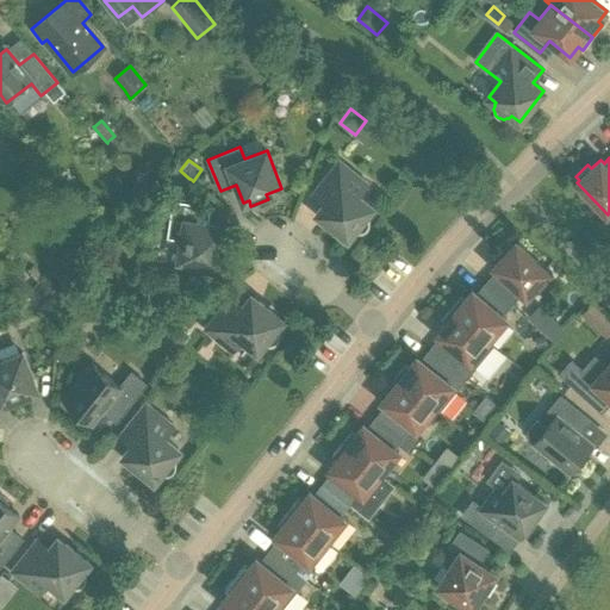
[(367,216),(366,215),(372,206),(358,194),(367,182),(338,160),(312,193),(325,203),(317,213),(348,237),(354,230),(355,231),(358,231),(359,232),(361,231),(363,231),(365,230),(366,230),(368,228),(368,226),(369,224),(369,223),(369,221),(369,219),(368,218),(367,216)]
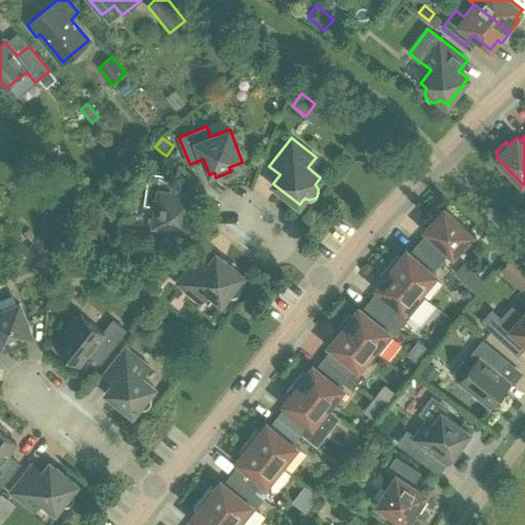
[(155,147),(154,147),(151,144),(143,155),(156,164),(163,154),(155,147)]
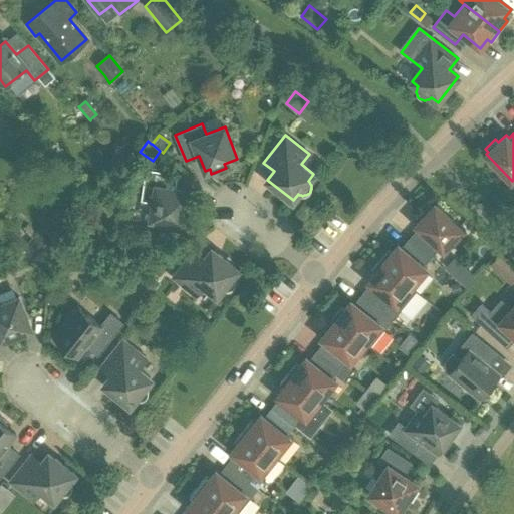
[(83,164),(91,171),(97,163),(90,157),(83,164)]
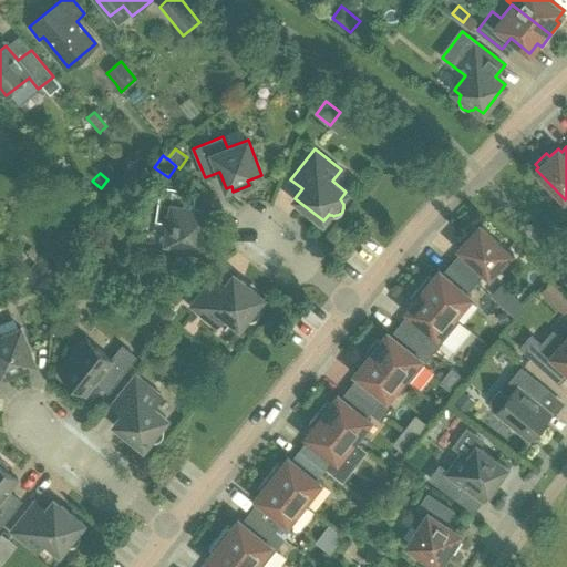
[(204,247),(209,209),(206,206),(194,205),(195,193),(194,192),(162,187),(157,218),(169,219),(166,241),(204,247)]
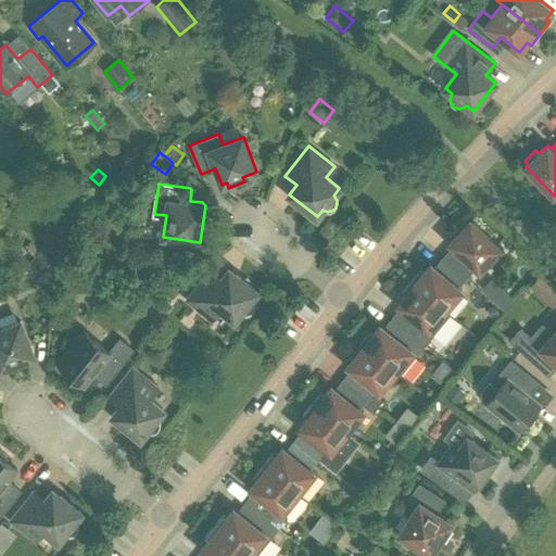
[(444,257),(467,277),(476,267),(480,270),(501,249),(470,220),(468,223),(465,220),(454,231),(457,235),(450,242),(454,247),(444,257)]
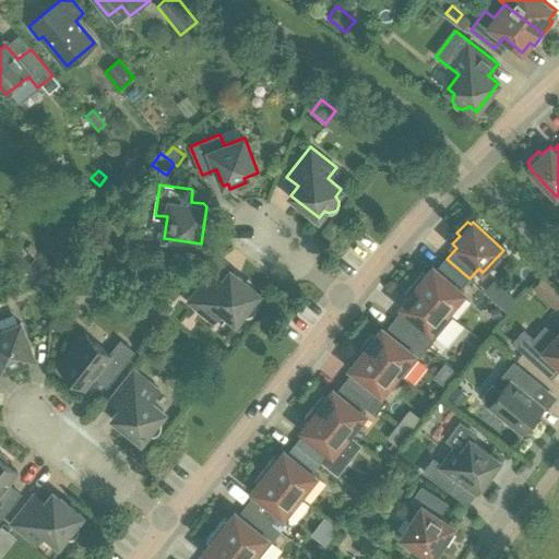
[(63,237),(56,246),(66,254),(73,246),(63,237)]
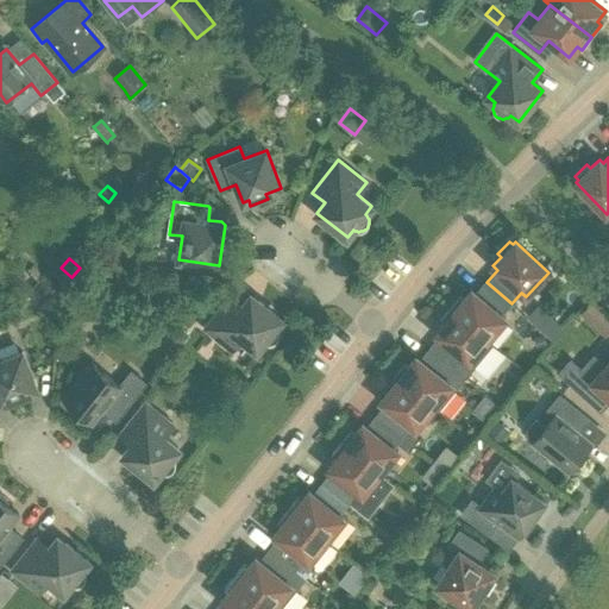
[(502,315),(512,303),(487,282),(477,293),(472,289),(464,300),(459,295),(450,308),(488,340),(507,319),(502,315)]
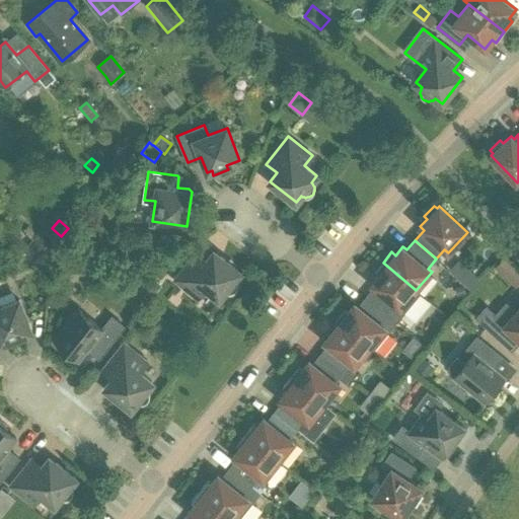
[(62,245),(53,256),(64,266),(73,254),(62,245)]
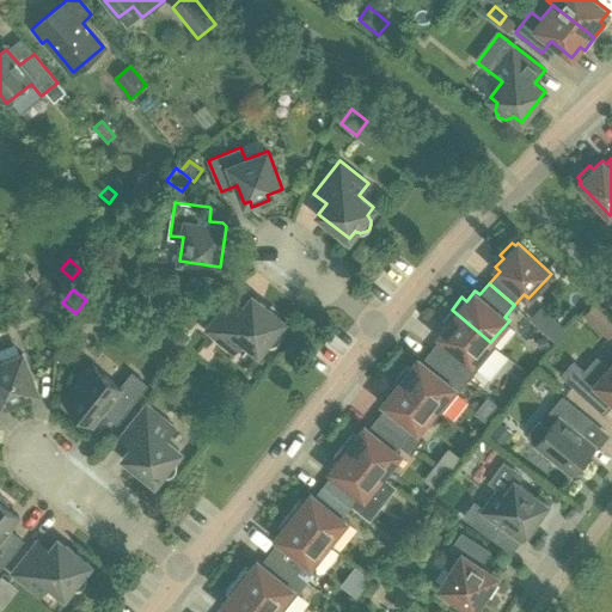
[(279,330),(277,329),(283,320),(252,297),(244,306),(232,297),(206,330),(233,352),(244,340),(258,352),(264,344),(267,346),(268,346),(270,346),(273,346),(275,346),(276,344),(277,343),(279,342),(280,341),(280,340),(280,338),(281,337),(281,335),(280,332),(279,331),(279,330)]
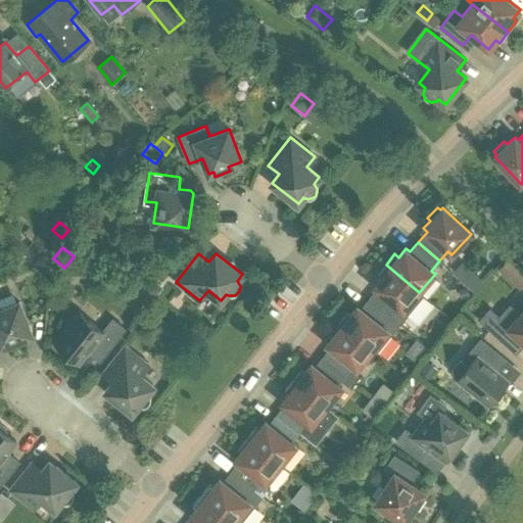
[(424,296),(419,292),(386,265),(378,275),(381,277),(374,286),(378,289),(370,299),(400,324),(424,296)]
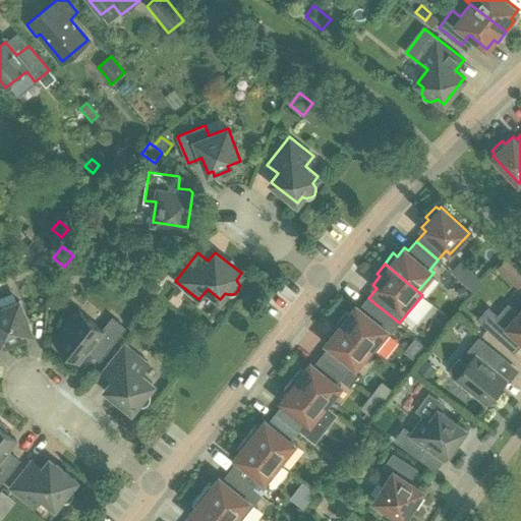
[(473,272),(464,282),(472,289),(481,280),(473,272)]
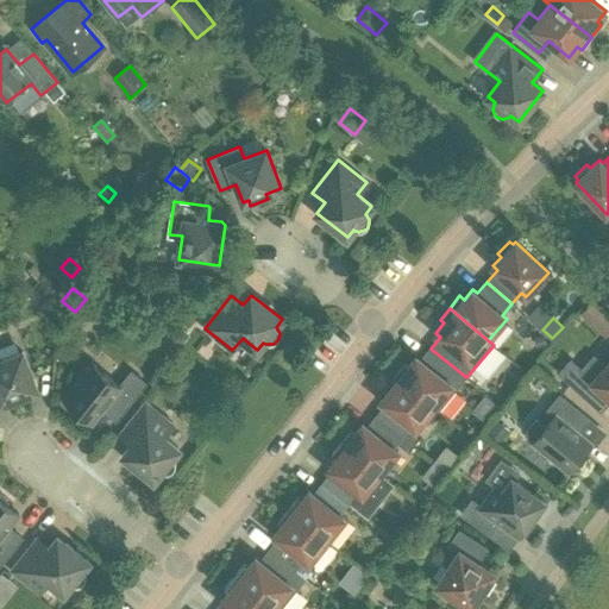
[(534,336),(538,346),(547,343),(544,332),(534,336)]
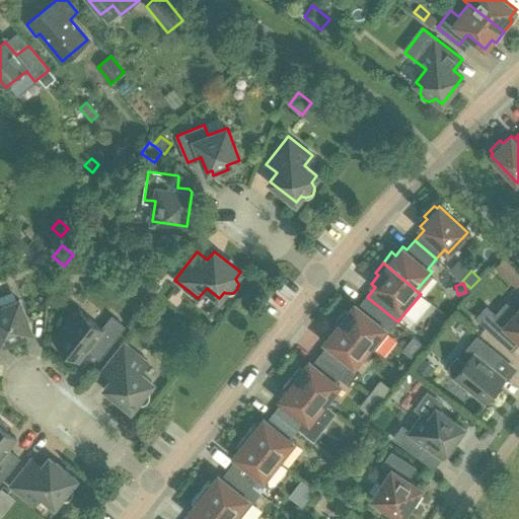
[(374,350),(397,321),(367,297),(359,306),(355,303),(348,312),(345,309),(337,319),(374,350)]
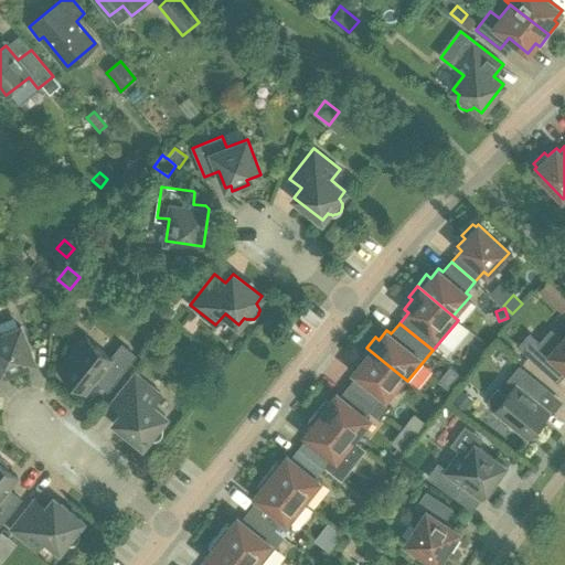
[(0,334),(0,332),(0,374),(6,373),(7,377),(21,371),(20,368),(34,361),(21,326),(0,334)]
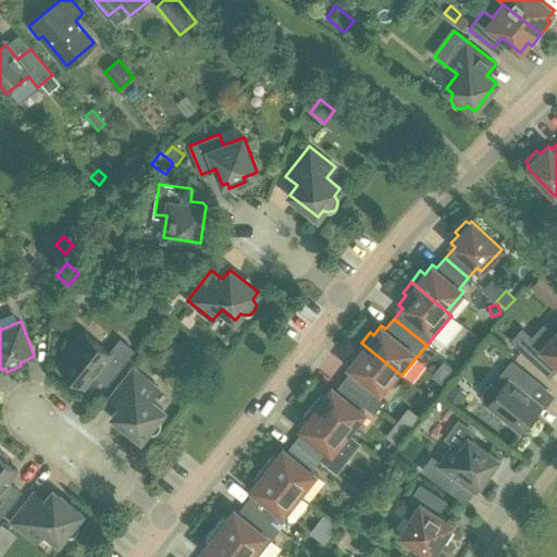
[(556,331),(554,335),(543,325),(532,337),(522,329),(511,341),(549,375),(556,367),(556,331)]
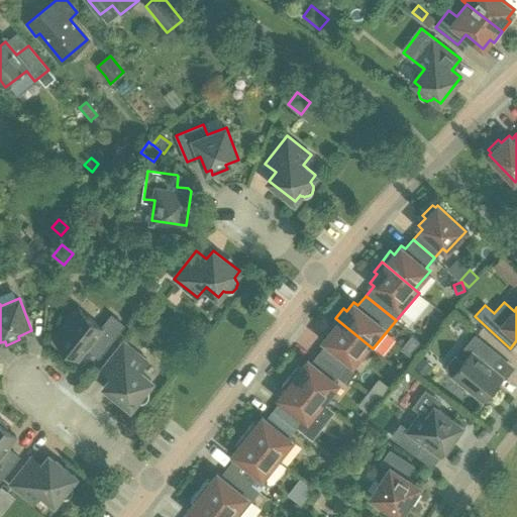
[(152,315),(143,308),(136,317),(141,321),(148,320),(152,315)]
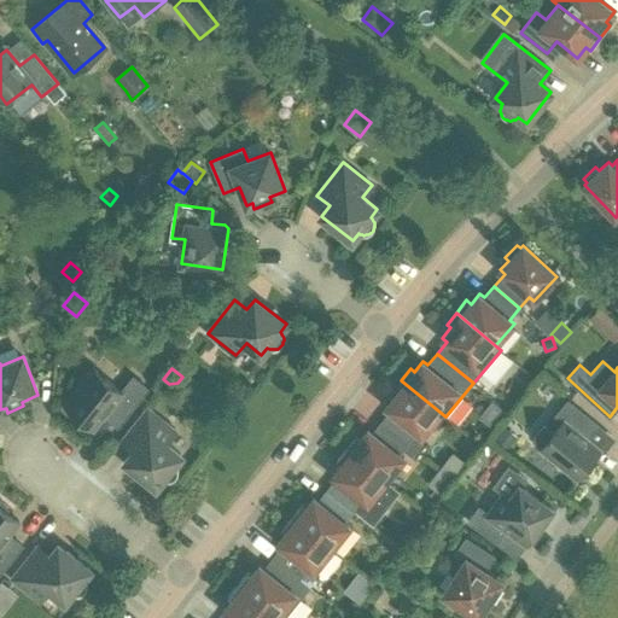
[(122,391),(94,369),(92,372),(85,372),(77,380),(80,388),(62,409),(82,425),(85,421),(94,429),(104,415),(117,426),(147,388),(133,377),(122,391)]
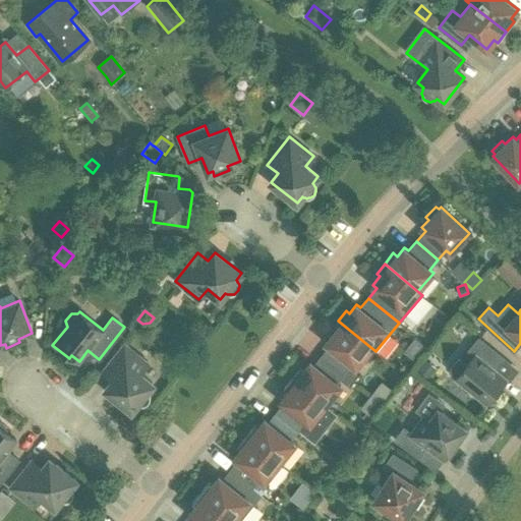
[(375,351),(338,321),(330,332),(333,334),(326,343),(330,346),(322,355),(344,373),(352,363),(356,366),(371,348),(375,351)]
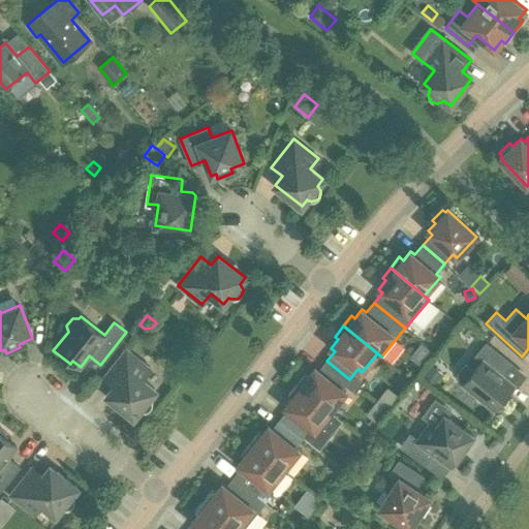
[(502,375),(511,364),(486,343),(476,355),(483,361),(475,369),(468,364),(465,364),(456,374),(457,378),(464,383),(463,383),(465,385),(465,392),(472,398),(478,397),(497,411),(510,395),(507,392),(514,384),(502,375)]
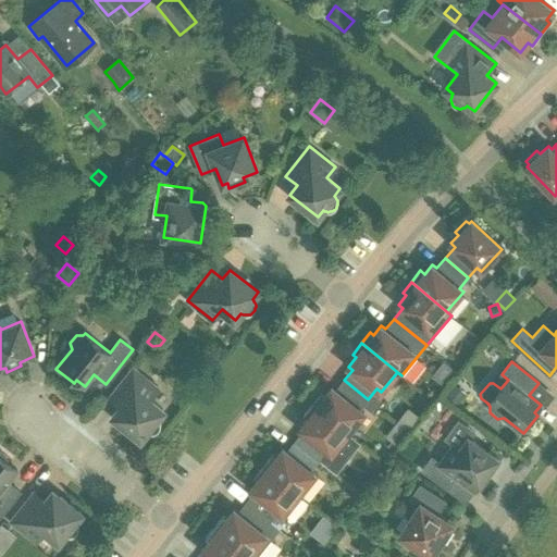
[(157,432),(158,431),(159,430),(160,429),(160,428),(161,426),(161,424),(161,422),(160,420),(159,419),(158,418),(163,410),(150,399),(159,388),(133,368),(109,397),(121,406),(113,416),(141,438),(147,431),(148,432),(149,433),(151,433),(152,433),(155,433),(156,433),(157,432)]
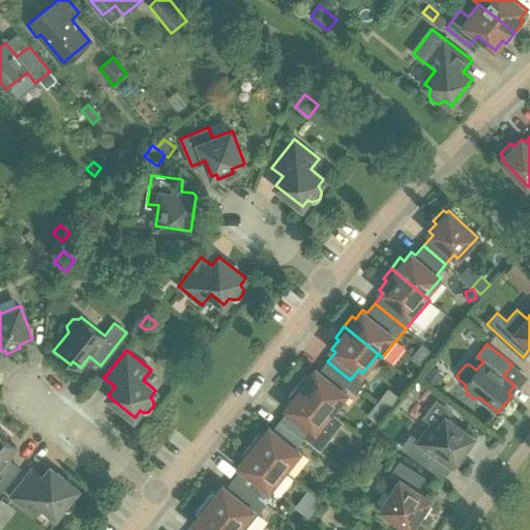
[(343,389),(350,380),(327,361),(320,372),(316,369),(308,377),(305,374),(297,385),(331,412),(347,392),(343,389)]
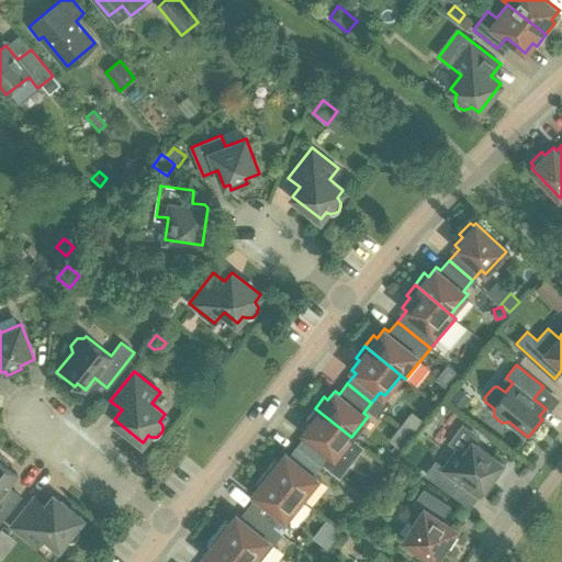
[(460,388),(450,400),(461,408),(471,396),(460,388)]
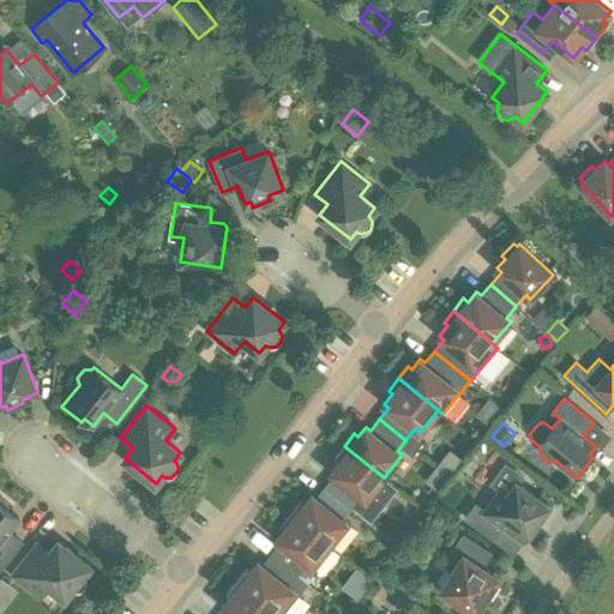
[(384,477),(344,446),(335,458),(338,462),(330,471),(335,475),(326,487),(353,507),(371,522),(397,488),(384,477)]
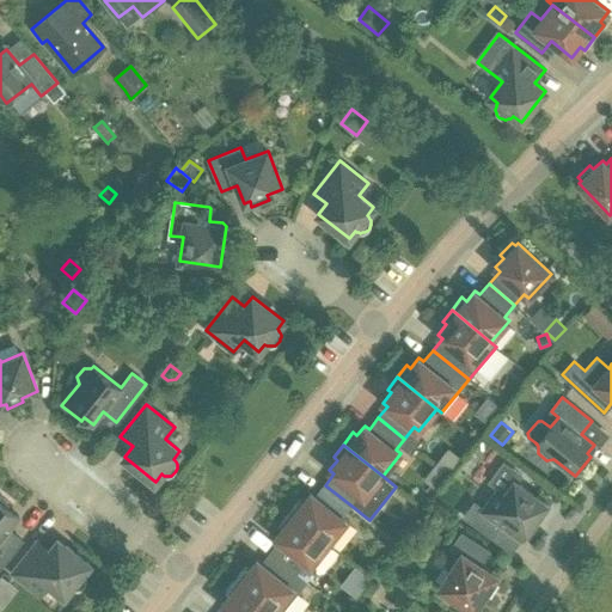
[(536,526),(550,506),(518,482),(522,475),(503,461),(488,483),(497,489),(483,509),(475,502),(464,516),(495,538),(503,526),(522,539),(533,524),(536,526)]
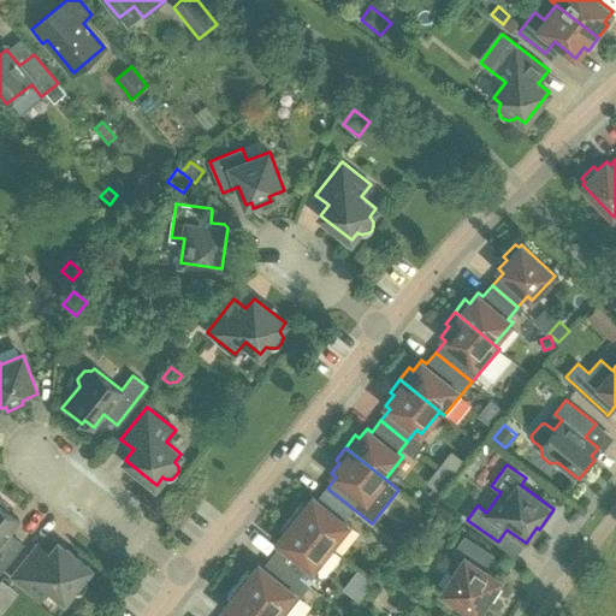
[(344,521),(354,509),(327,489),(318,499),(313,496),(304,505),(301,503),(291,515),(331,546),(349,523),(344,521)]
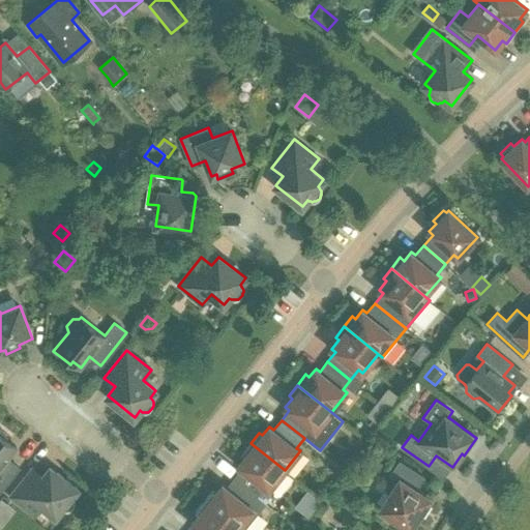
[(17,447),(9,441),(11,438),(0,429),(0,491),(19,468),(7,459),(17,447)]
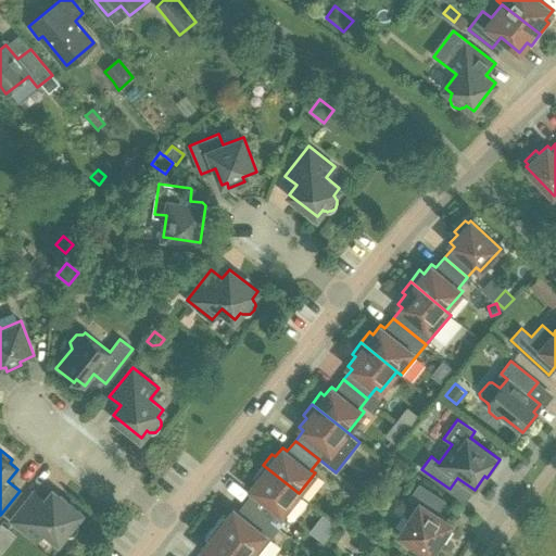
[(282,514),(299,493),(263,465),(254,476),(257,479),(250,488),(254,492),(247,502),(279,528),(282,523),(274,516),(278,510),(282,514)]
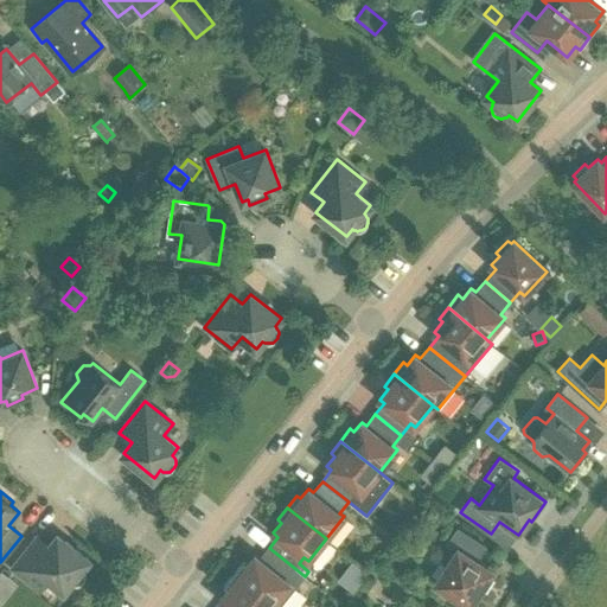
[(484,593),(492,579),(489,576),(492,572),(477,561),(485,547),(458,529),(448,544),(458,550),(436,583),(471,606),(480,590),(484,593)]
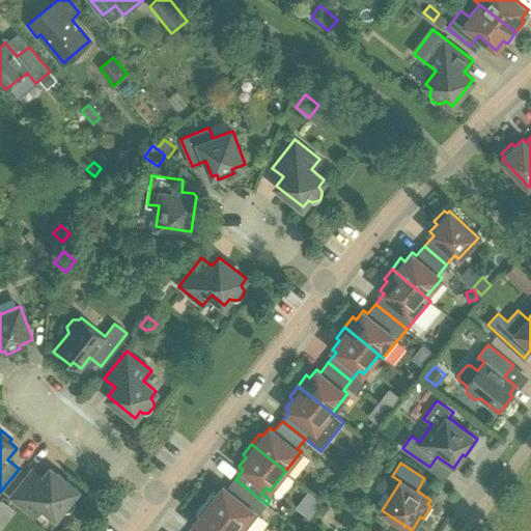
[(73,497),(72,496),(78,490),(51,468),(44,477),(32,469),(9,497),(34,516),(43,506),(56,516),(61,509),(62,510),(63,510),(64,511),(66,511),(68,511),(70,510),(71,510),(73,508),(74,507),(74,506),(75,505),(75,504),(75,503),(75,501),(75,500),(74,498),(73,497)]
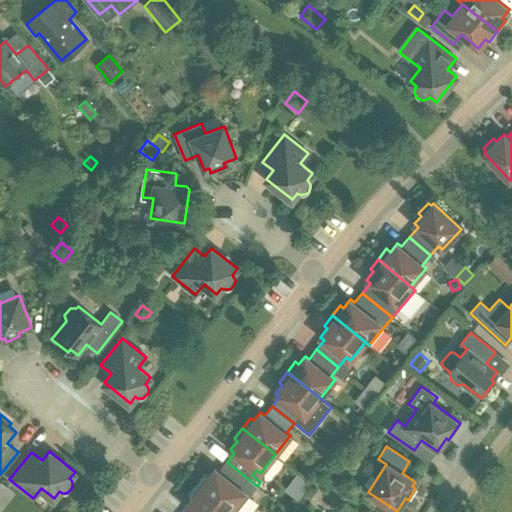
[(232,511),(236,511),(257,486),(227,462),(219,471),(215,468),(208,477),(205,474),(197,484),(232,511)]
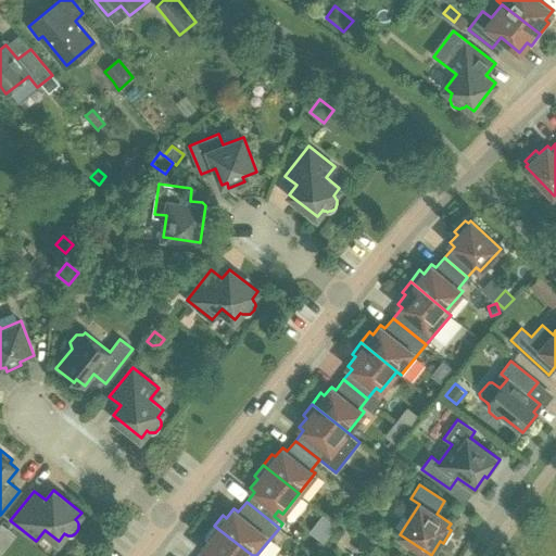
[(252,555),(214,526),(205,538),(209,540),(201,550),(205,553),(202,555),(252,555)]
